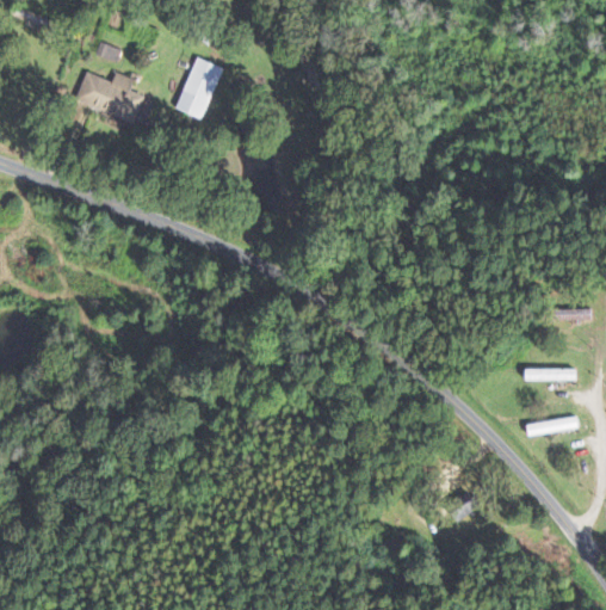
[(115,63),(119,50),(99,42),(93,55),(115,63)]
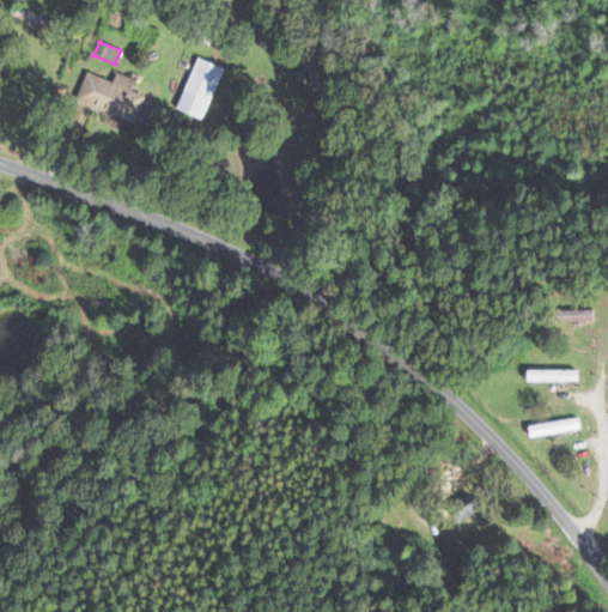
[(204,121),(224,68),(195,58),(175,109),(204,121)]
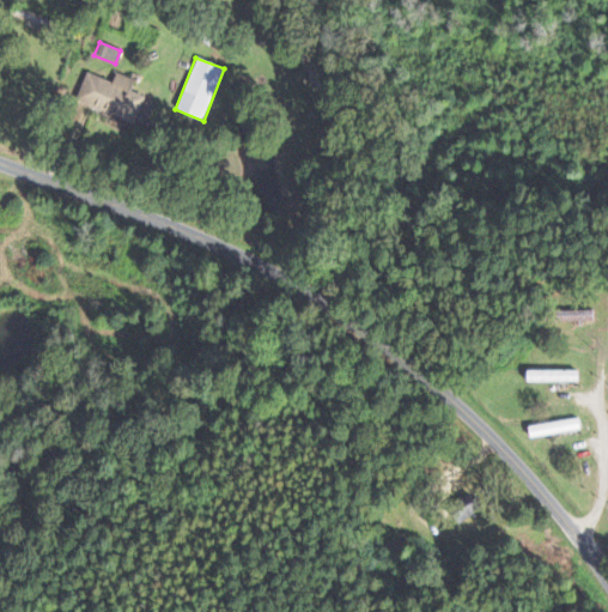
[(85,73),(74,103),(138,125),(147,97),(132,91),(135,80),(115,73),(111,82),(85,73)]
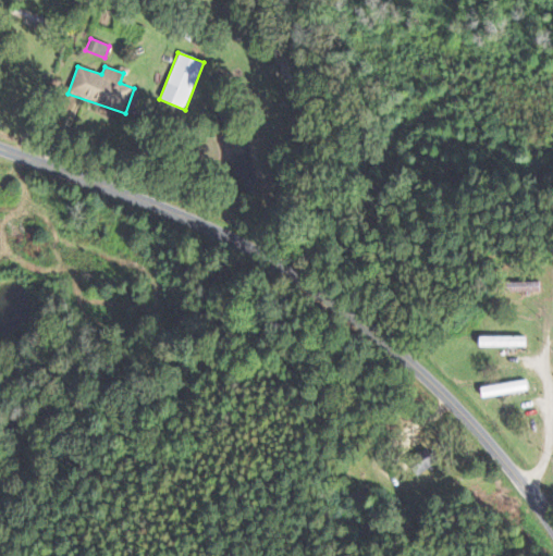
[(526,336),(488,337),(488,347),(526,347),(526,336)]
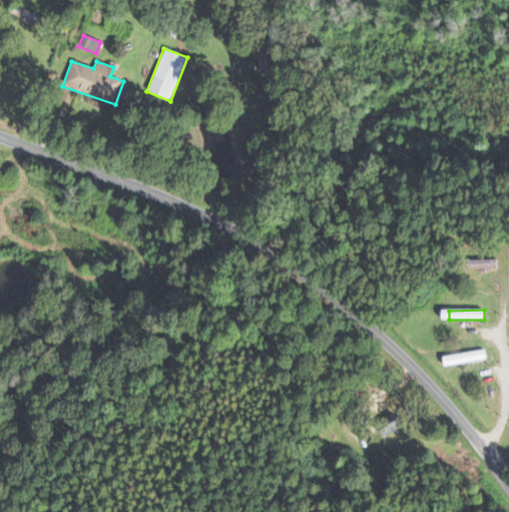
[(342,457),(336,447),(320,456),(326,467),(342,457)]
